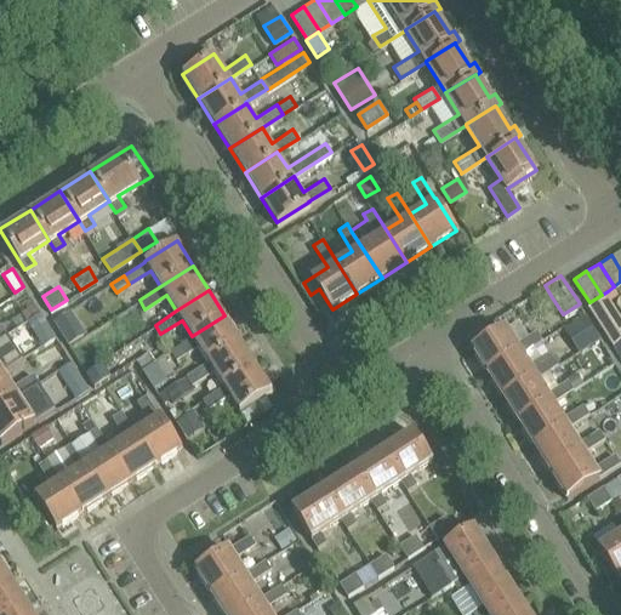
[(620,312),(608,291),(602,295),(590,302),(587,305),(611,342),(613,342),(620,336),(620,312)]
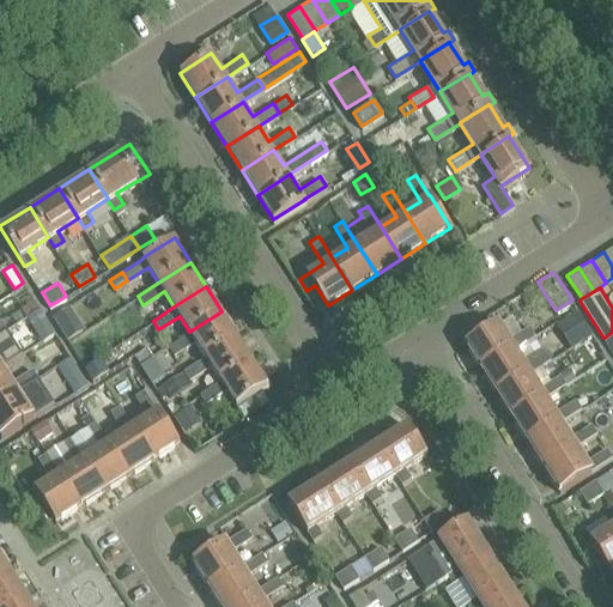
[(71,303),(53,314),(67,337),(85,325),(71,303)]
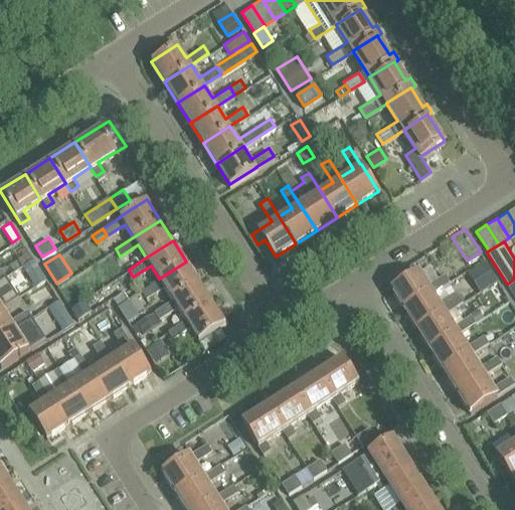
[(485,259),(467,271),(480,291),(497,279),(485,259)]
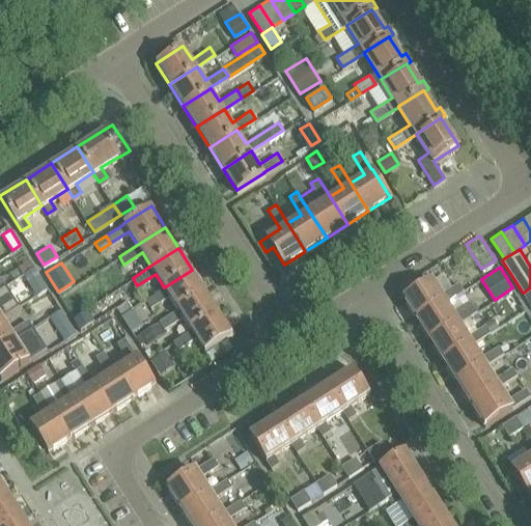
[(192,270),(164,287),(146,299),(150,306),(169,295),(177,308),(205,291),(192,270)]
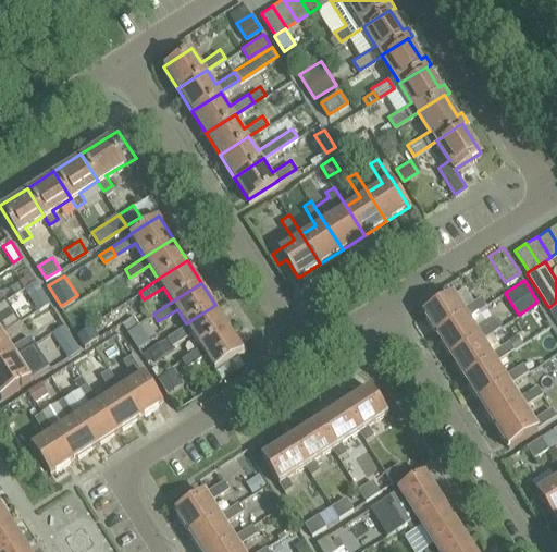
[(0,289),(0,301),(5,297),(10,294),(4,286),(0,289)]
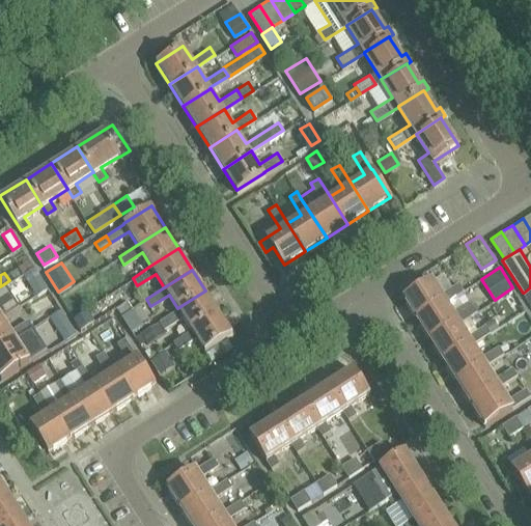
[(38,273),(28,280),(36,294),(47,286),(38,273)]
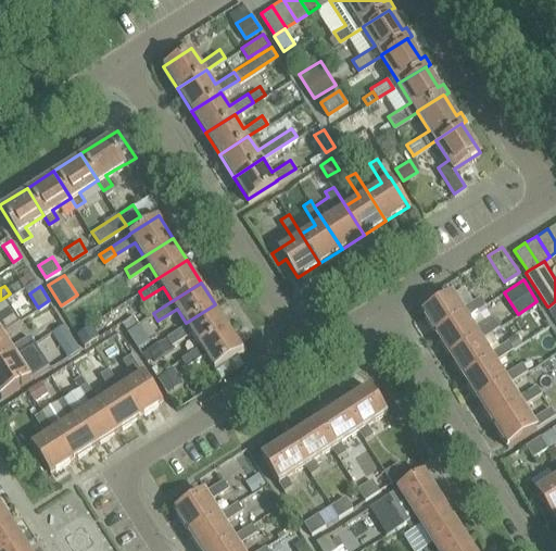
[(437,334),(466,315),(484,302),(480,295),(460,307),(452,292),(422,311),(437,334)]
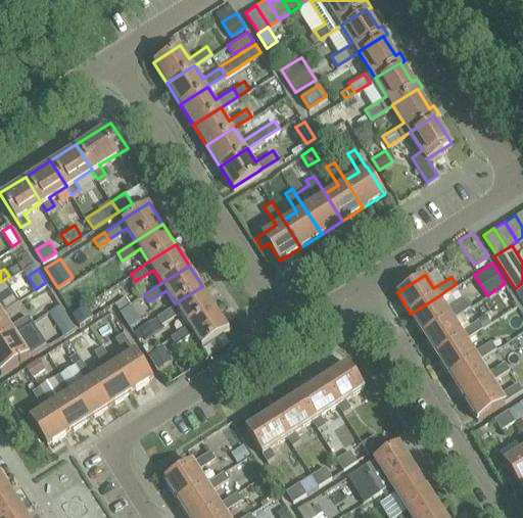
[(0,312),(18,299),(5,279),(0,282),(0,312)]
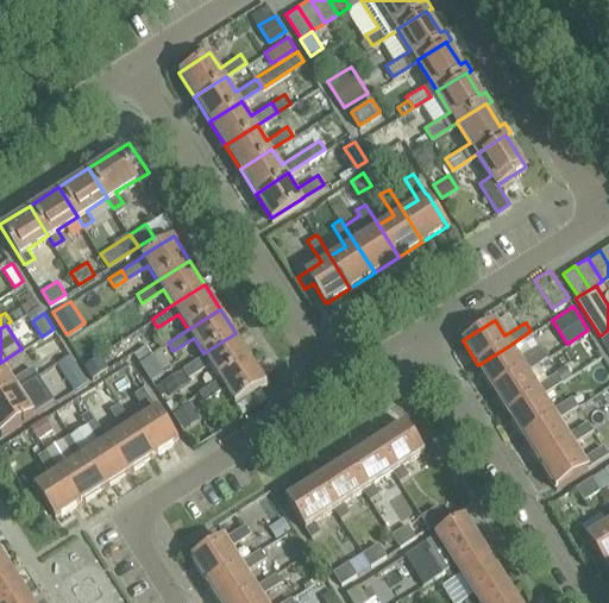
[(236,333),(203,353),(183,366),(188,376),(209,362),(219,377),(251,357),(236,333)]
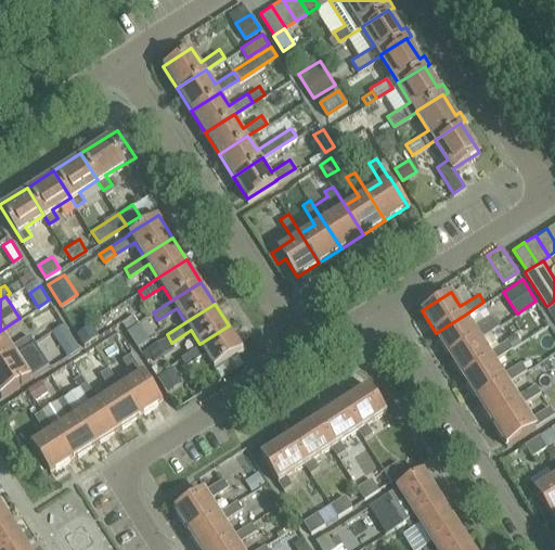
[(450,355),(479,336),(498,324),(493,316),(474,329),(465,315),(436,333),(450,355)]
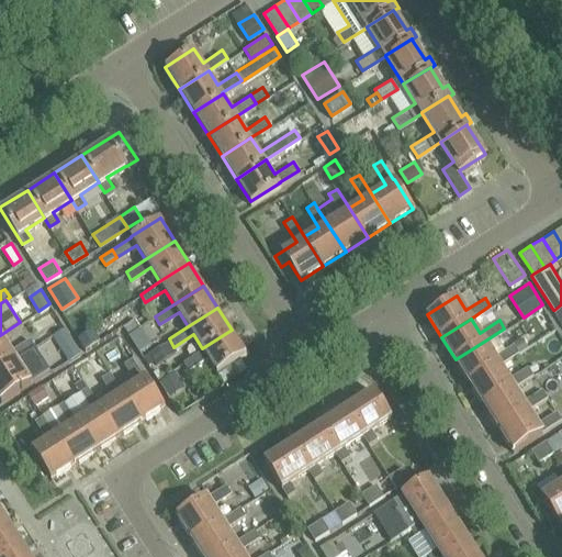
[(64,325),(53,333),(62,346),(72,340),(64,325)]
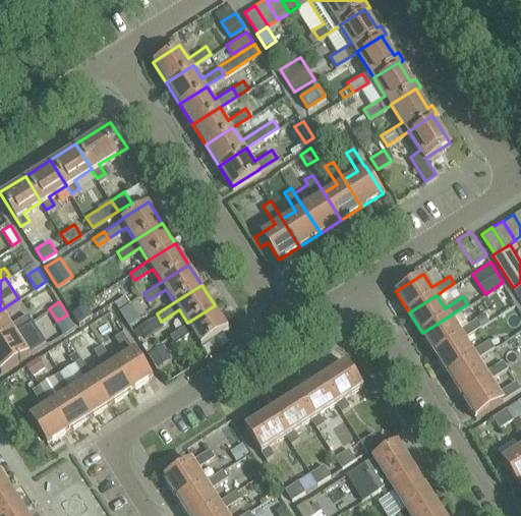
[(215,305),(187,323),(169,335),(174,342),(192,331),(200,344),(228,327),(215,305)]
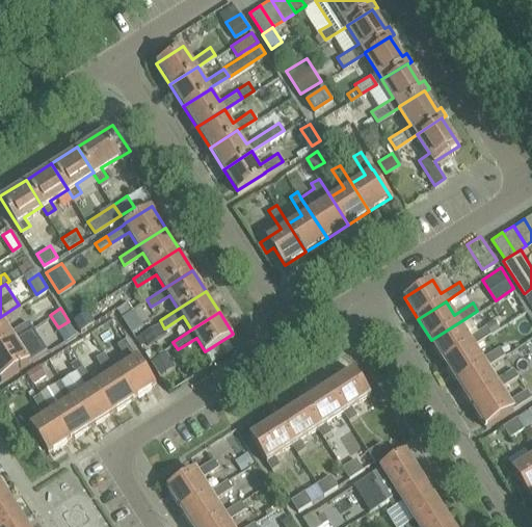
[(0,346),(15,338),(32,326),(27,318),(9,331),(0,317),(0,346)]
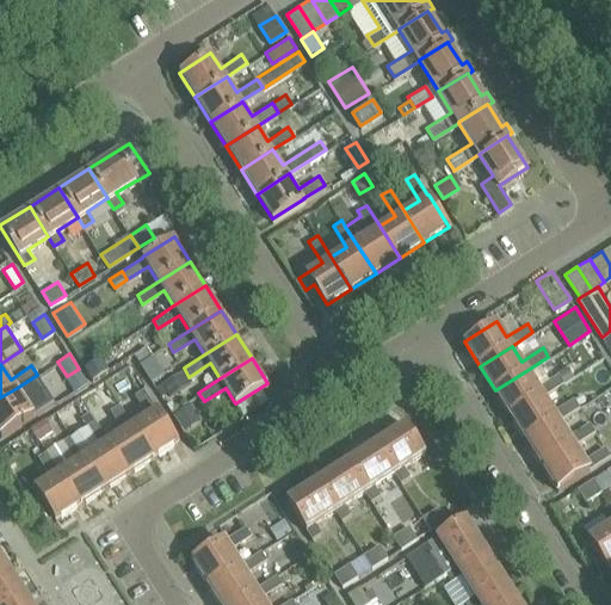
[(566,364),(556,370),(557,371),(563,381),(573,375),(566,364)]
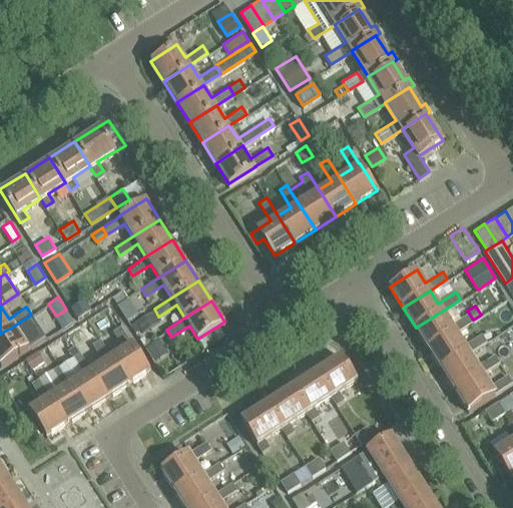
[(154,309),(136,321),(142,330),(160,319),(158,317),(154,309)]
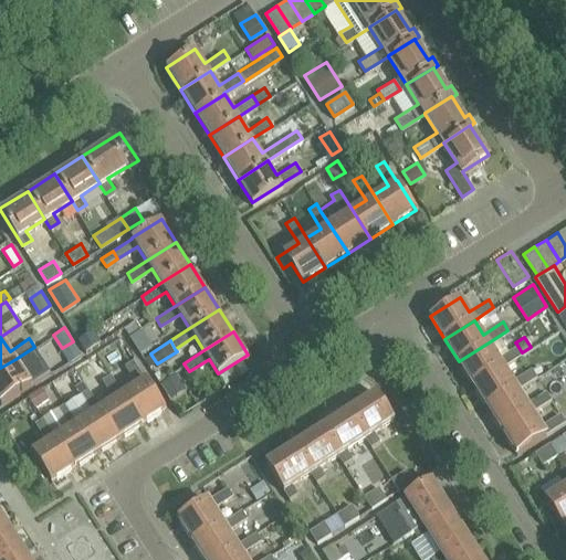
[(473,383),(503,365),(522,352),(516,344),(498,357),(489,342),(459,361),(473,383)]
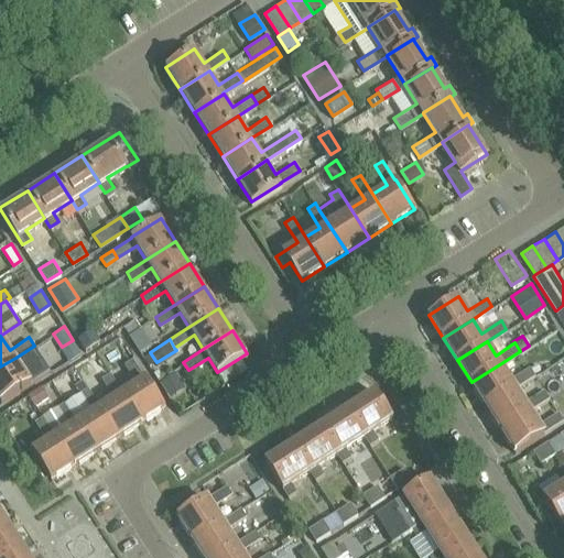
[(15,358),(0,367),(0,398),(0,400),(30,381),(30,380),(49,368),(34,346),(15,358)]
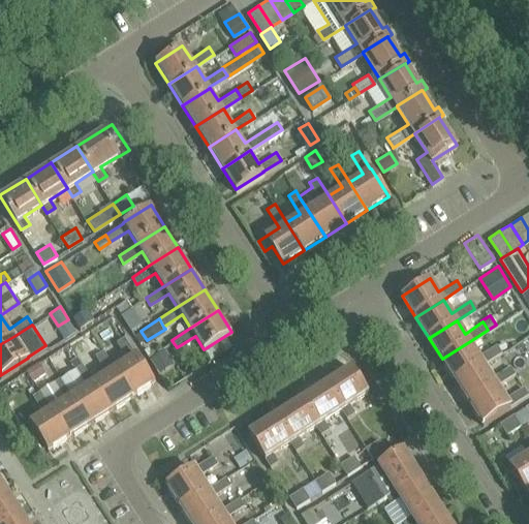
[(115,368),(132,395),(154,381),(136,353),(135,355),(124,336),(117,341),(128,359),(115,368)]
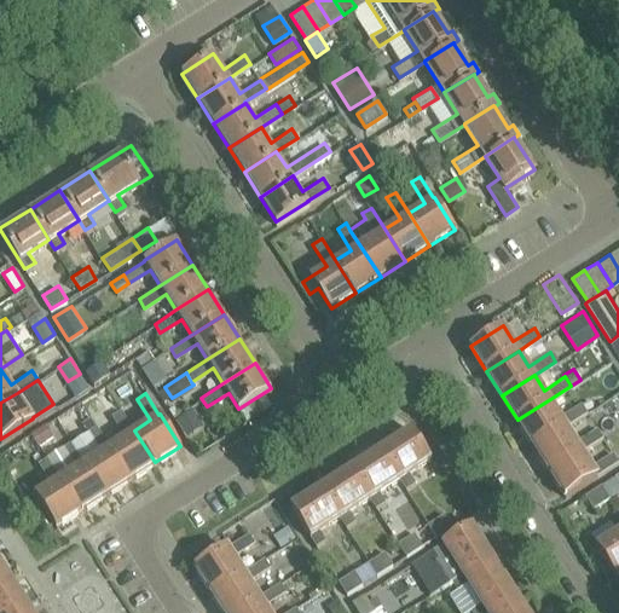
[(533,445),(566,424),(565,424),(586,410),(580,402),(560,415),(550,399),(518,420),(533,445)]
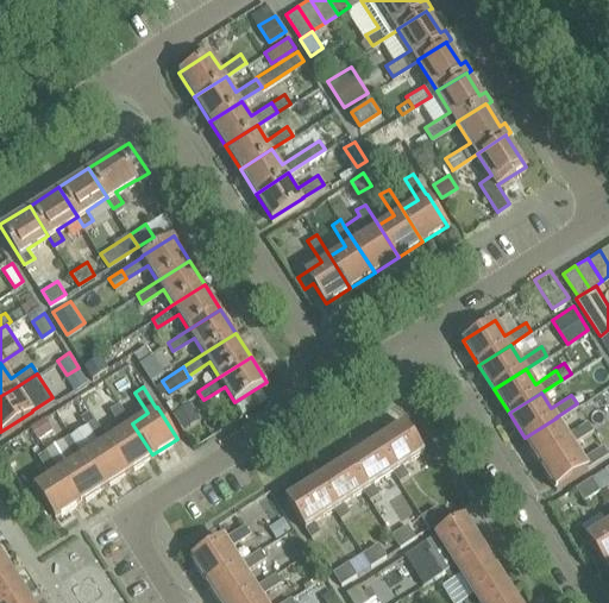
[(189,400),(173,410),(183,427),(201,416),(189,400)]
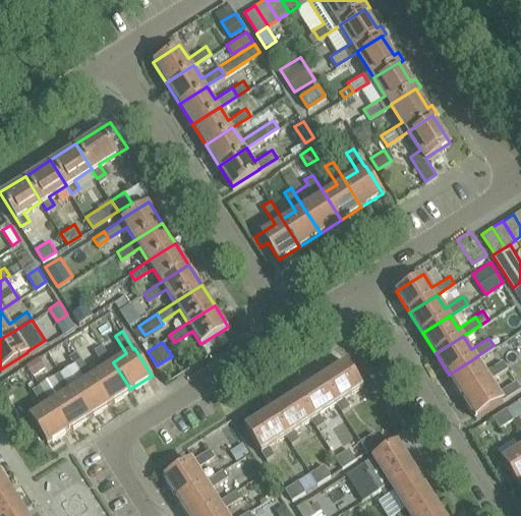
[(106,366),(93,375),(110,402),(130,389),(113,362),(102,344),(94,349),(106,366)]
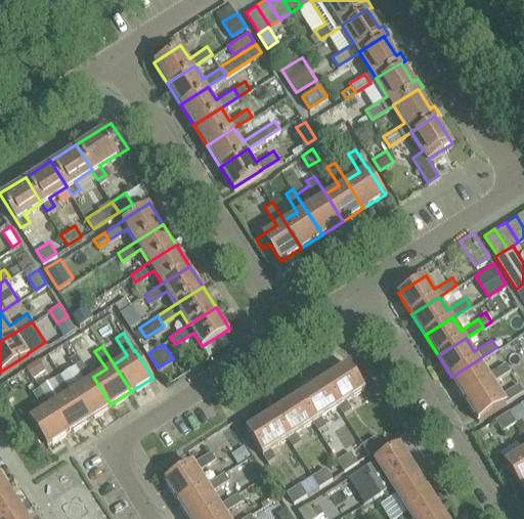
[(39,356),(25,365),(26,365),(32,376),(45,366),(39,357),(39,356)]
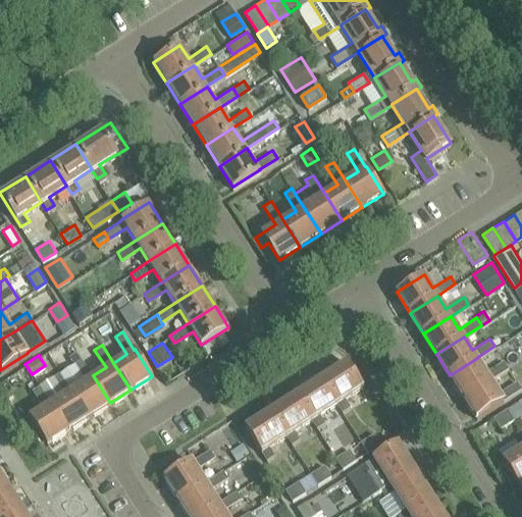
[(71,389),(89,416),(110,403),(93,375),(81,358),(73,362),(85,380),(71,389)]
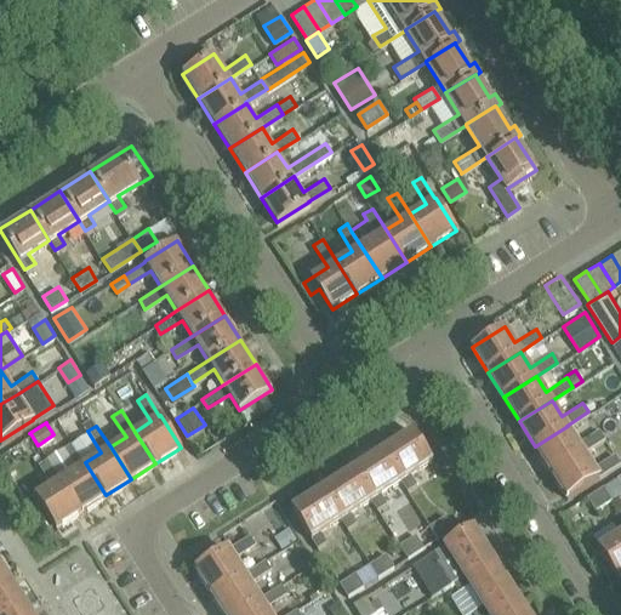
[(577,442),(568,426),(535,446),(551,471),(584,450),(604,437),(598,427),(577,442)]
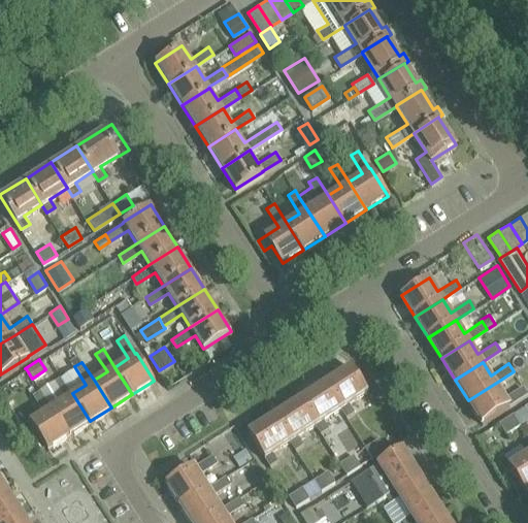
[(340,406),(345,416),(354,410),(349,401),(366,390),(366,391),(367,391),(351,364),(325,381),(340,406)]
